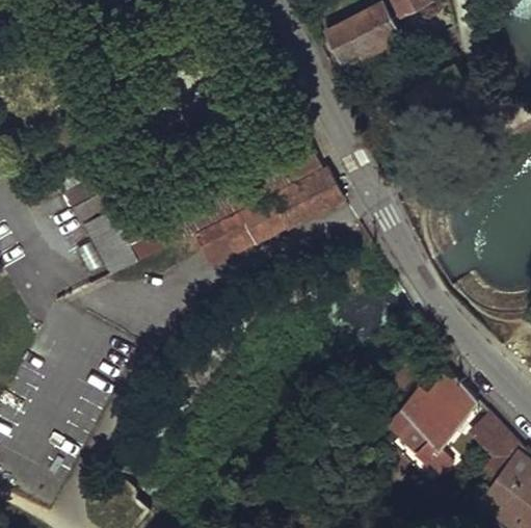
[(395,0),(403,15),(429,0),(395,0)]
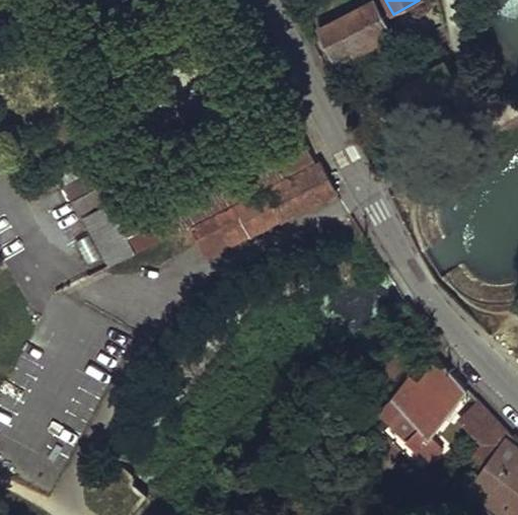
[(320,29),(335,60),(352,52),(356,58),(387,42),(384,34),(389,32),(375,3),(320,29)]
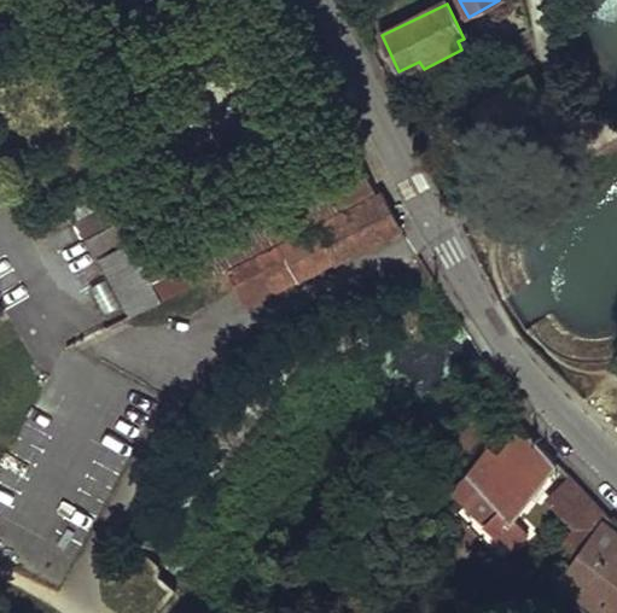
[(98,263),(127,320),(372,194),(362,175),(353,157),(140,266),(129,246),(98,263)]
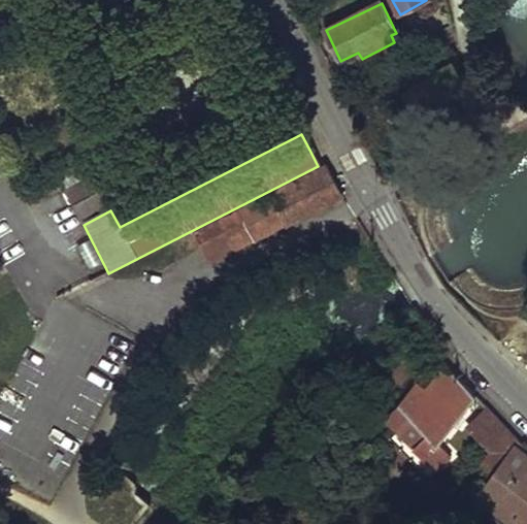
[(60,174),(69,191),(136,154),(126,137),(60,174)]
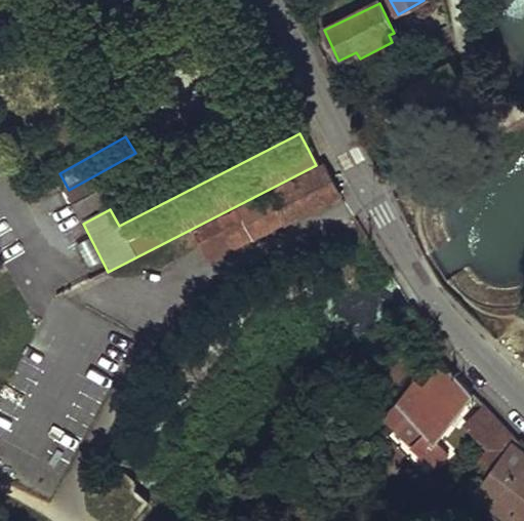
[(135,153),(69,190),(82,216),(149,179),(135,153)]
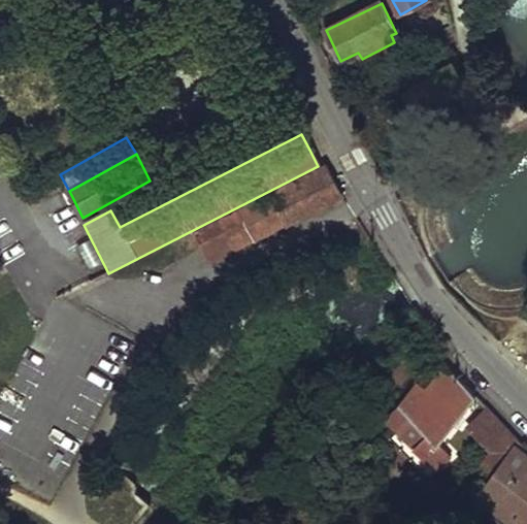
[(194,236),(208,266),(342,200),(327,170),(194,236)]
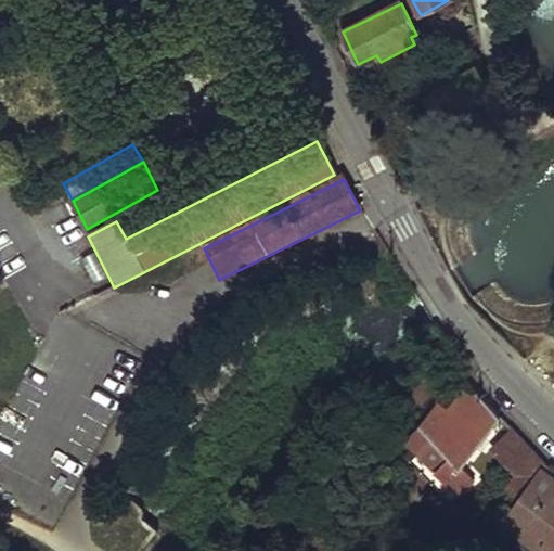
[(437,405),(420,427),(458,469),(499,418),(466,383),(447,410),(437,405)]
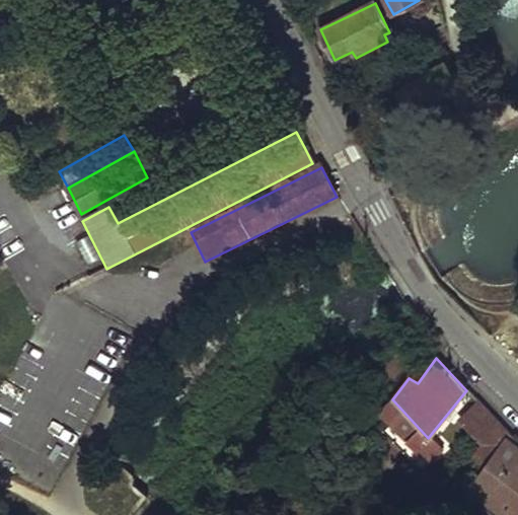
[(517,449),(508,441),(509,439),(511,436),(478,402),(457,424),(481,449),(473,460),(485,468),(467,494),(495,514),(507,514),(510,511),(513,514),(517,514),(517,449)]
